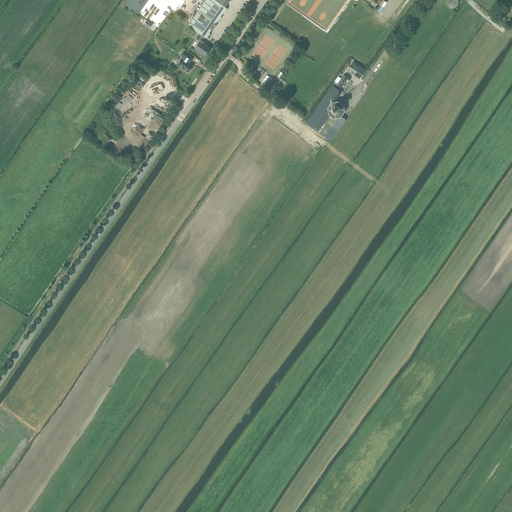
[(206,0),(188,26),(199,33),(205,38),(207,39),(210,34),(209,33),(212,30),(213,30),(216,25),(215,24),(217,21),(218,22),(222,17),(221,17),(223,13),(224,14),(227,9),(225,7),(229,0),(206,0)]
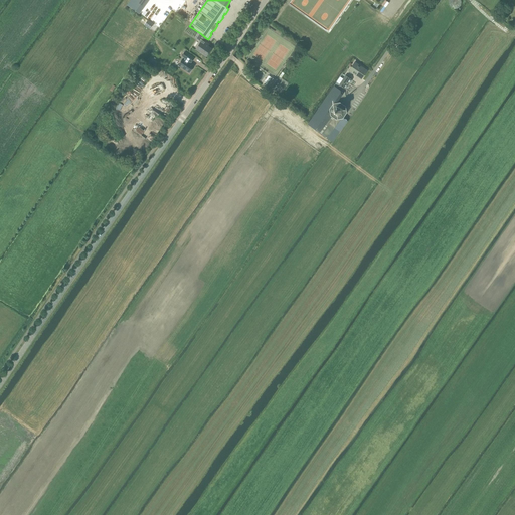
[(196,48),(201,51),(200,52),(206,56),(212,48),(206,45),(207,43),(204,41),(206,38),(200,33),(196,38),(201,41),(196,48)]
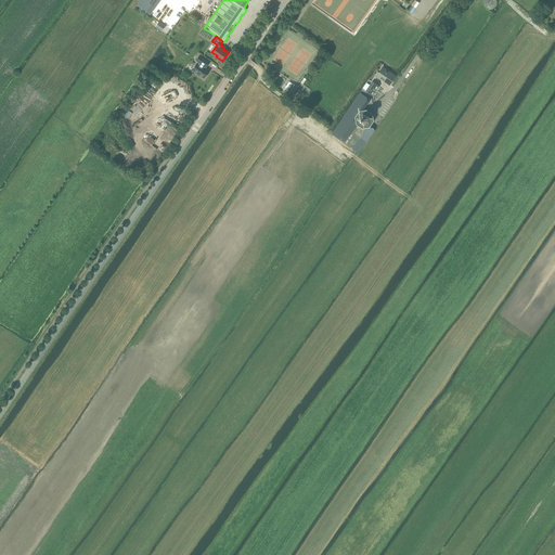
[(204,78),(206,75),(208,72),(204,68),(205,67),(208,63),(198,56),(195,61),(198,63),(197,64),(196,64),(192,71),(203,79),(204,78)]
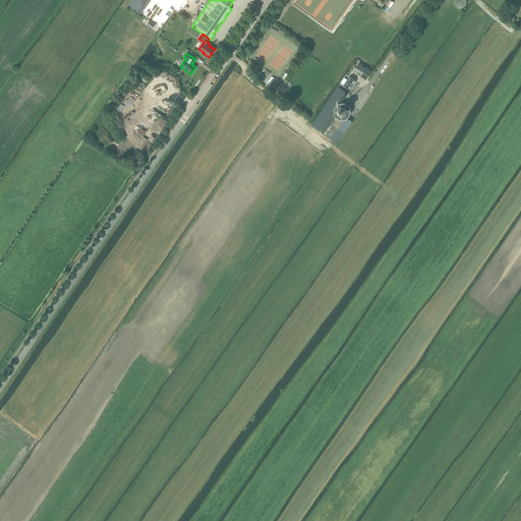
[(353,72),(356,74),(357,73),(366,79),(371,72),(359,63),(353,72)]
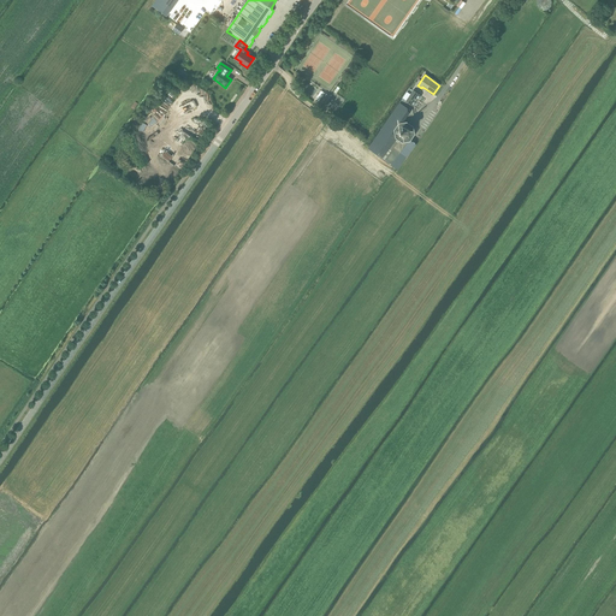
[(403,99),(401,102),(409,108),(412,105),(414,106),(421,96),(414,90),(407,101),(403,99)]
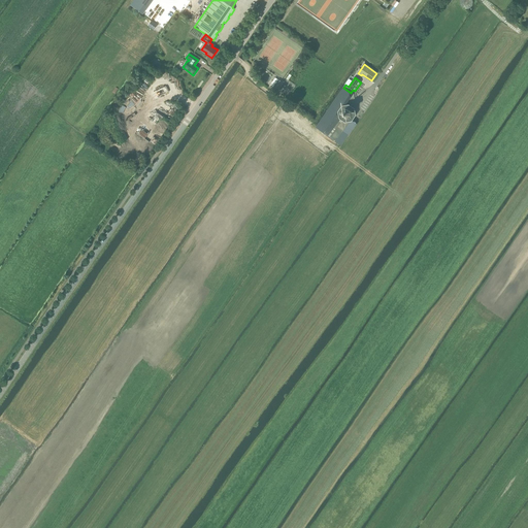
[(273,88),(277,91),(279,88),(284,81),(283,83),(278,79),(273,88)]
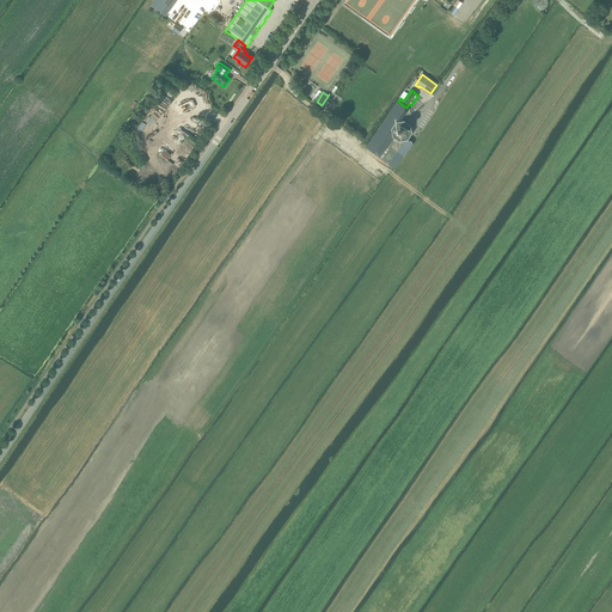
[(407,108),(398,102),(366,147),(381,159),(387,164),(389,164),(395,169),(414,144),(404,136),(405,136),(408,133),(408,128),(403,124),(398,126),(398,127),(395,124),(407,108)]
